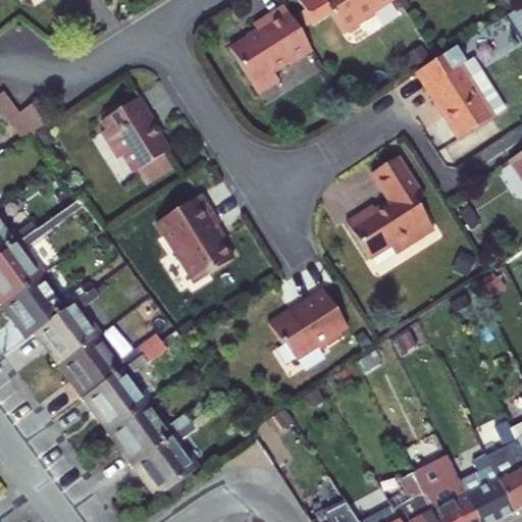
[(326,0),(347,32),(392,0),(326,0)]
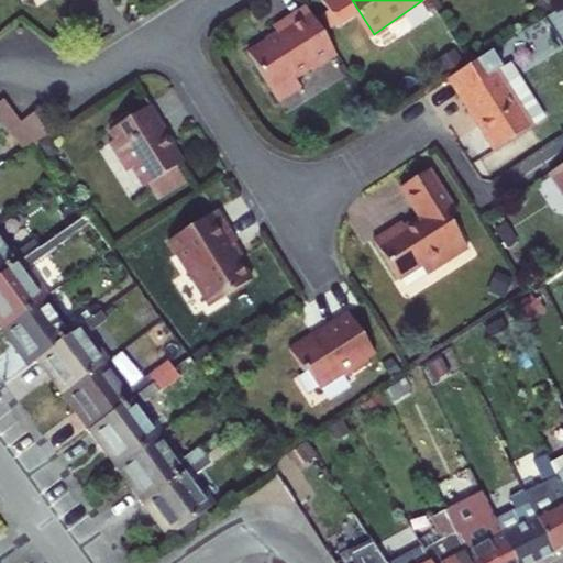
[(341,53),(310,6),(278,25),(280,30),(283,33),(272,41),(252,53),(284,100),(305,86),(298,77),(316,65),(318,68),(341,53)]
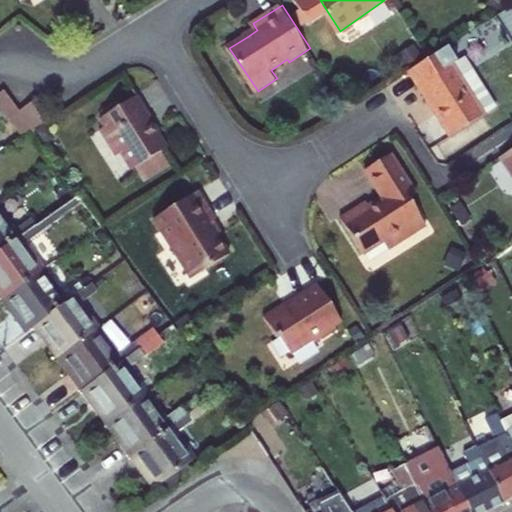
[(257,30),(255,27),(244,34),(247,37),(257,30)]
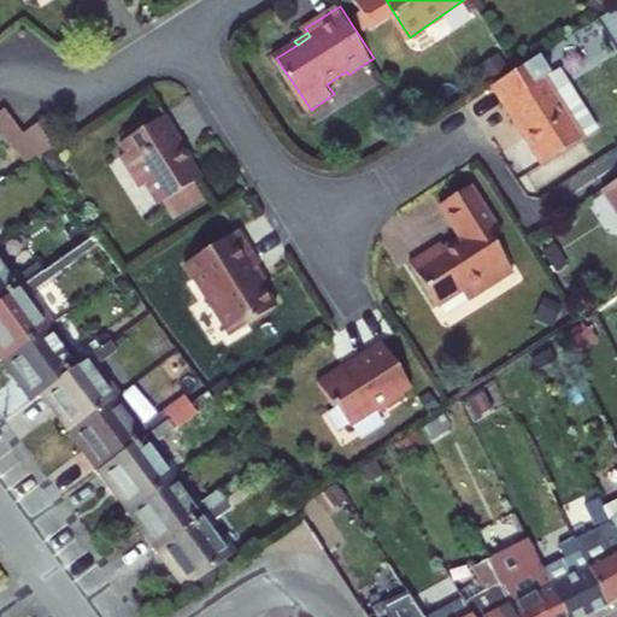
[(542,52),(495,82),(547,162),(588,134),(548,74),(554,70),(542,52)]
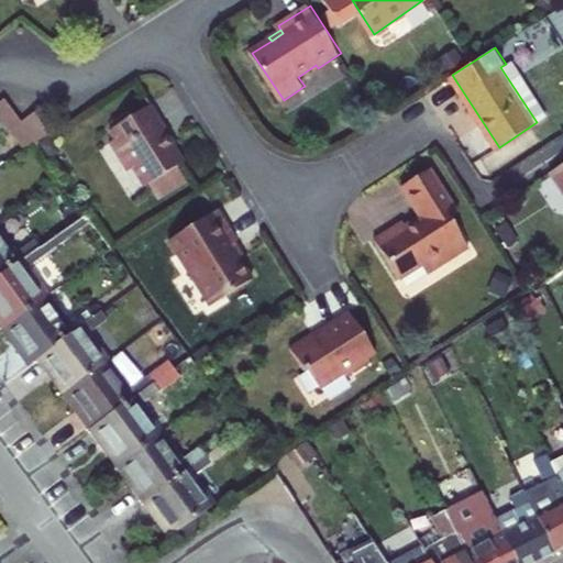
[(506,64),(500,67),(537,122),(551,113),(515,58),(506,64)]
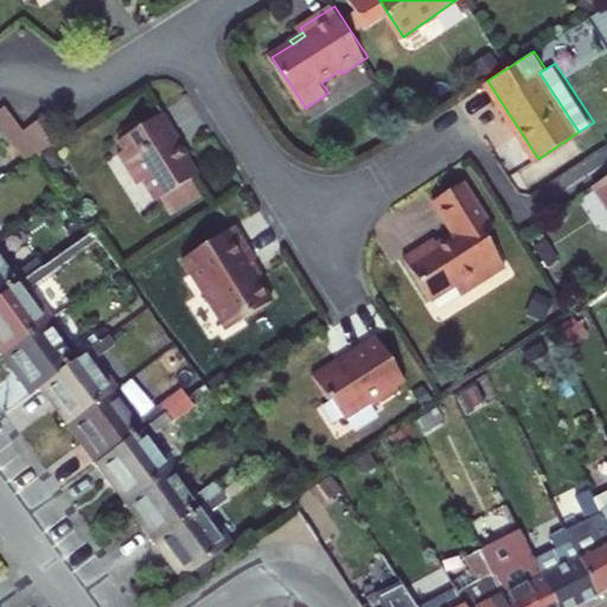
[(4,110),(0,112),(0,134),(21,163),(34,152),(21,135),(4,110)]
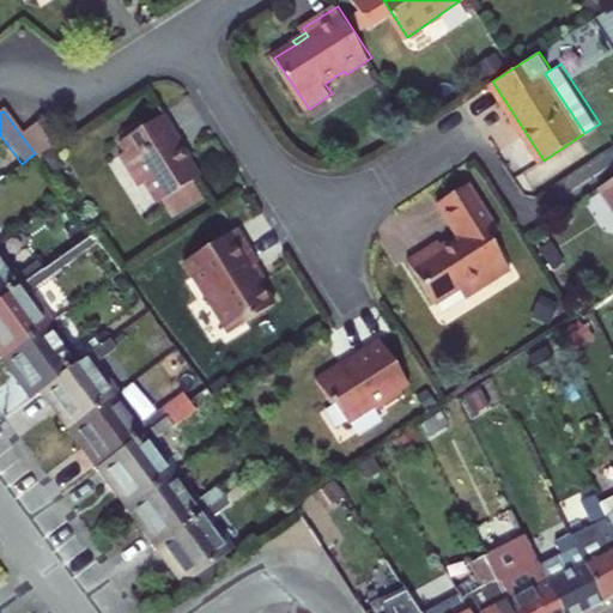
[(199,177),(186,157),(178,145),(183,141),(164,114),(120,141),(126,152),(120,157),(140,187),(145,183),(158,204),(199,177)]
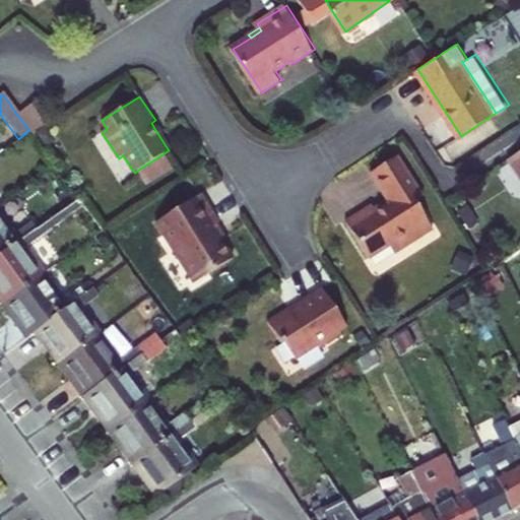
[(30,108),(18,116),(29,130),(35,136),(46,128),(30,108)]
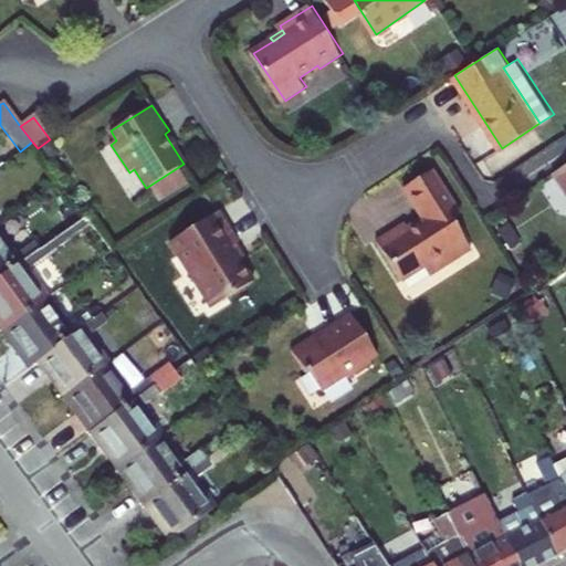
[(176,142),(169,130),(165,134),(171,145),(176,142)]
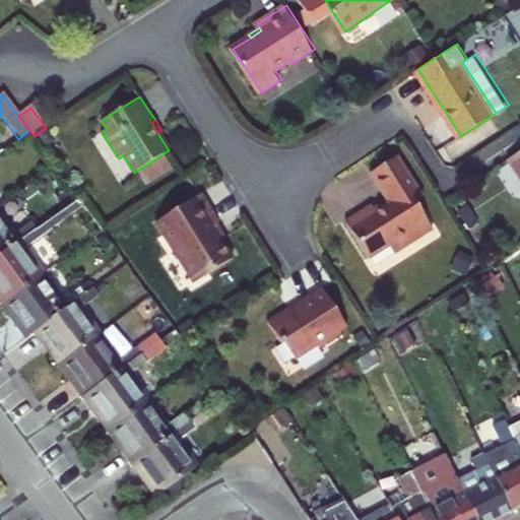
[(519,179),(519,150),(506,159),(519,180),(519,179)]
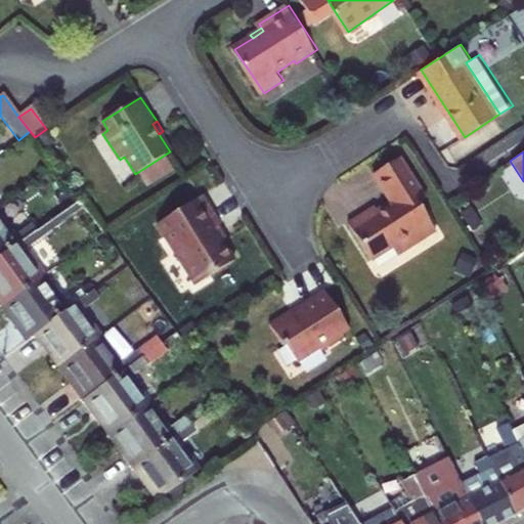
[(353,222),(376,257),(396,244),(402,254),(440,229),(422,202),(429,198),(402,158),(377,173),(396,204),(383,212),(379,206),(353,222)]
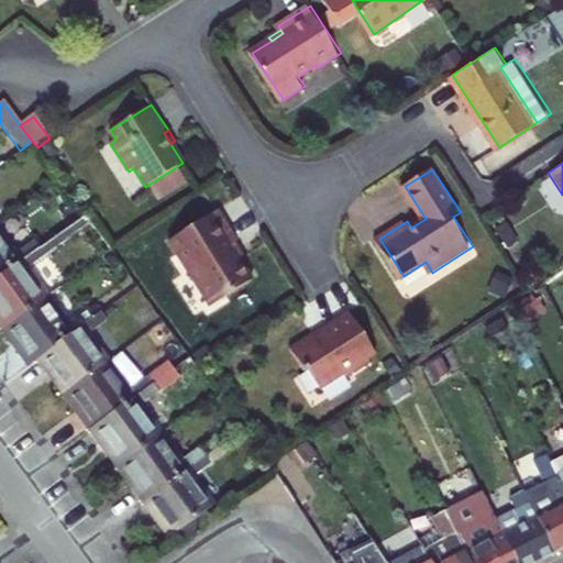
[(254,282),(240,260),(231,246),(235,243),(239,241),(219,210),(170,242),(213,308),(254,282)]
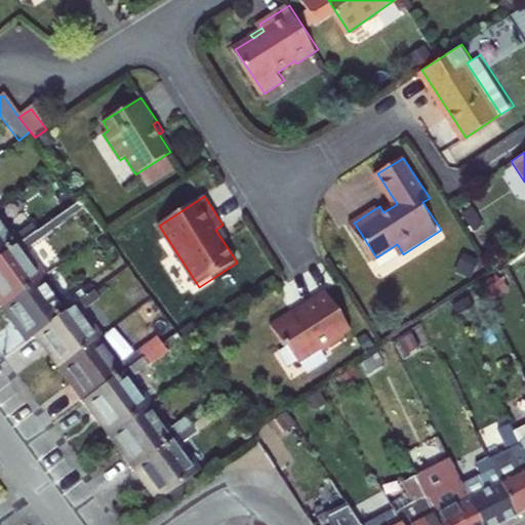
[(0,297),(4,304),(40,278),(29,264),(33,260),(27,251),(85,208),(79,199),(36,230),(0,255),(0,297)]
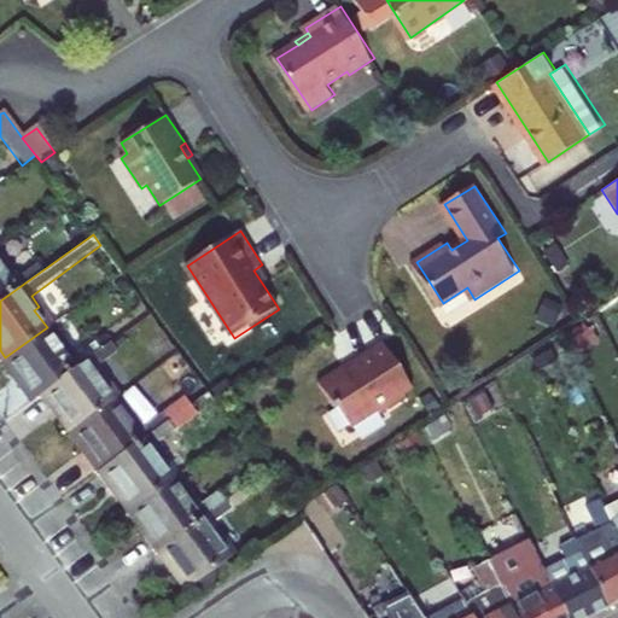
[(0,301),(42,270),(36,262),(17,277),(6,262),(1,264),(0,262),(0,301)]
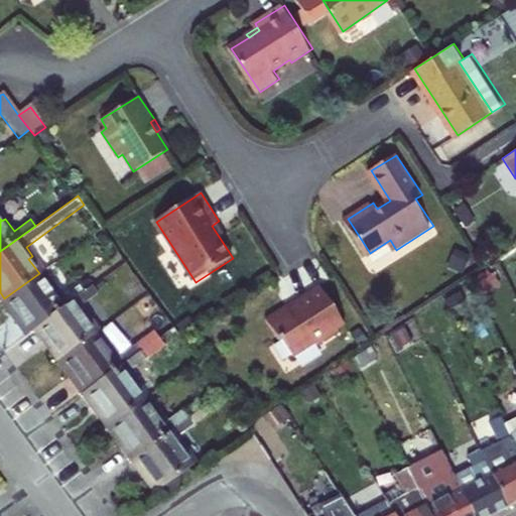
[(224,236),(216,223),(212,226),(220,238),(224,236)]
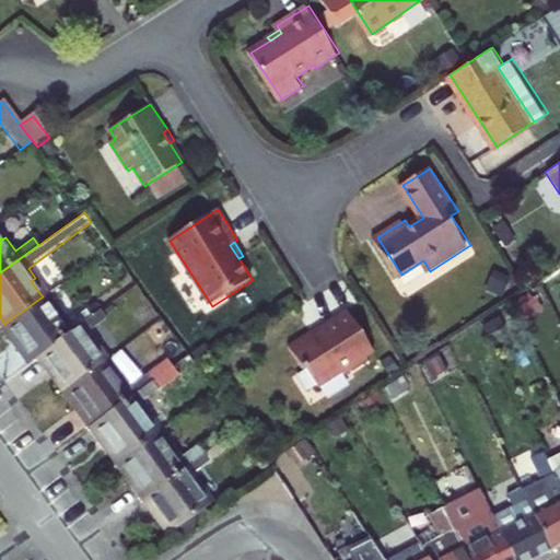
[(26,364),(35,357),(100,310),(94,301),(67,321),(57,307),(53,311),(43,296),(4,324),(20,345),(14,348),(26,364)]
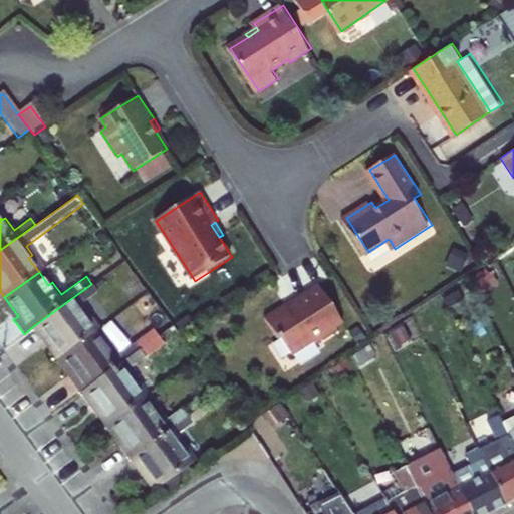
[(46,337),(61,357),(95,332),(99,329),(80,304),(90,297),(97,292),(91,284),(32,327),(42,340),(46,337)]
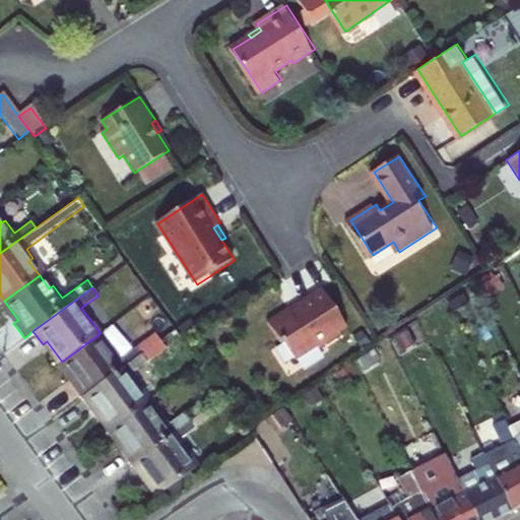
[(303,306),(294,312),(290,309),(271,322),(284,342),(286,341),(299,359),(320,344),(322,347),(343,333),(342,331),(349,326),(325,288),(301,304),(303,306)]
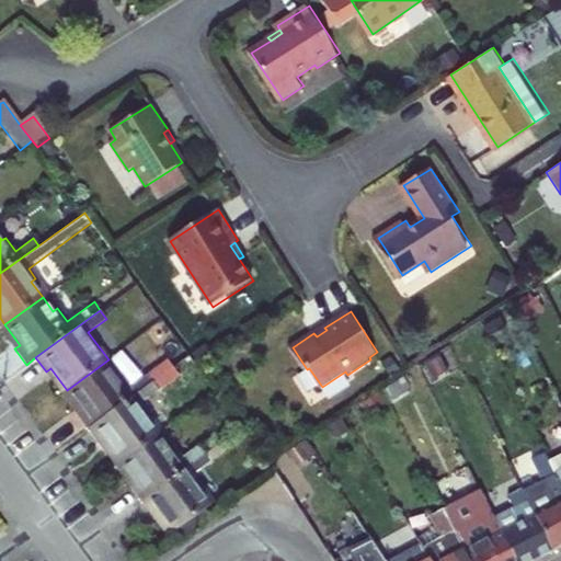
[(119,352),(99,324),(88,332),(109,359),(119,352)]
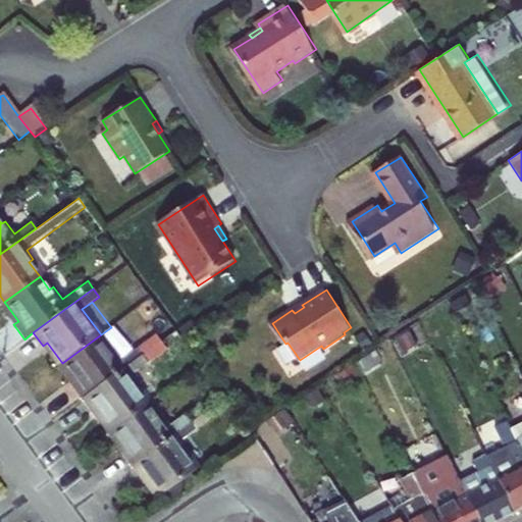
[(72,385),(83,400),(162,341),(156,333),(119,360),(111,349),(107,352),(97,337),(62,363),(75,382),(72,385)]
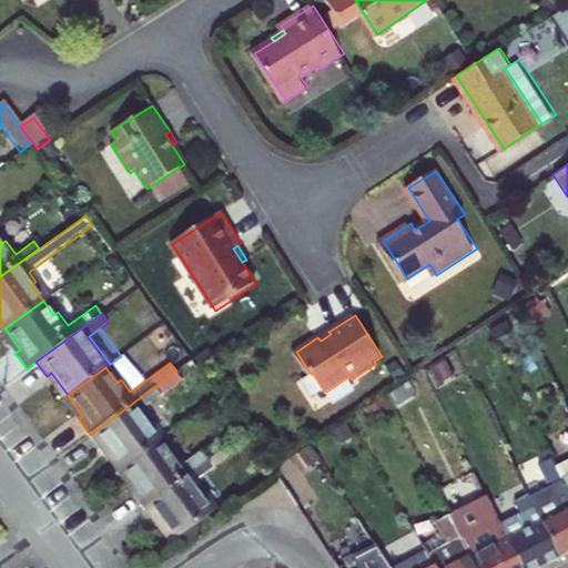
[(121,467),(159,439),(148,424),(152,422),(143,408),(183,379),(176,371),(90,435),(100,448),(104,445),(121,467)]
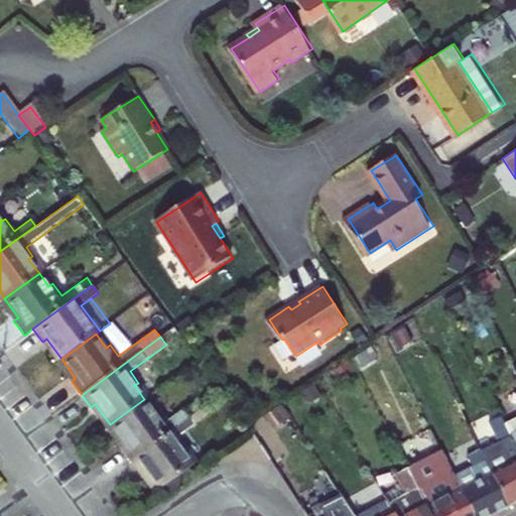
[(130,461),(188,417),(183,409),(167,421),(158,409),(154,413),(144,399),(110,424),(124,444),(121,447),(130,461)]
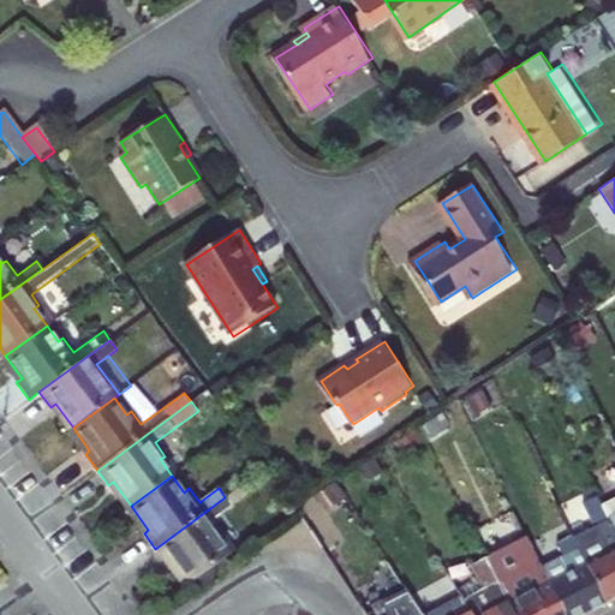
[(586,565),(607,604),(614,599),(614,532),(609,521),(596,495),(581,503),(605,553),(586,565)]
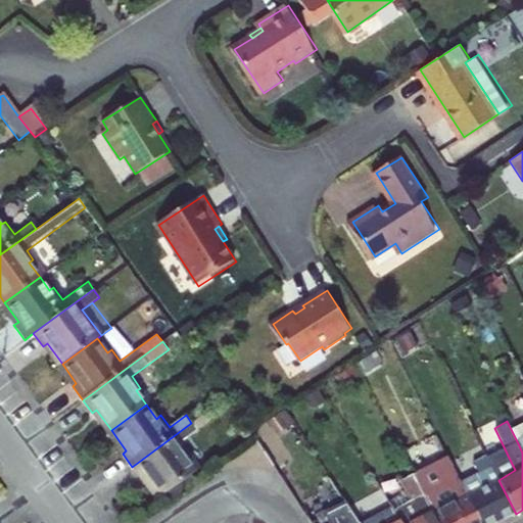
[(197,430),(191,423),(132,467),(141,479),(145,477),(159,496),(161,495),(189,475),(196,470),(185,456),(189,453),(181,442),(197,430)]
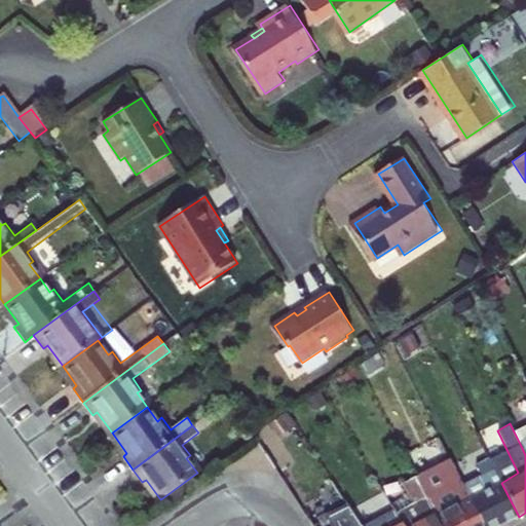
[(463,486),(484,525),(501,525),(519,517),(501,483),(487,455),(481,458),(475,448),(467,451),(481,476),(463,486)]
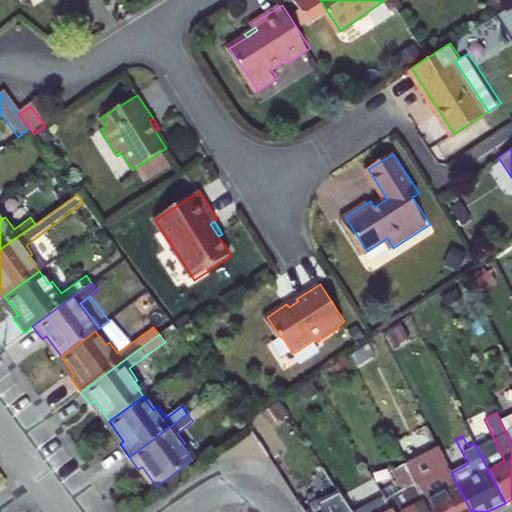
[(416,482),(432,511),(471,511),(451,473),(442,456),(439,449),(407,465),(416,482)]
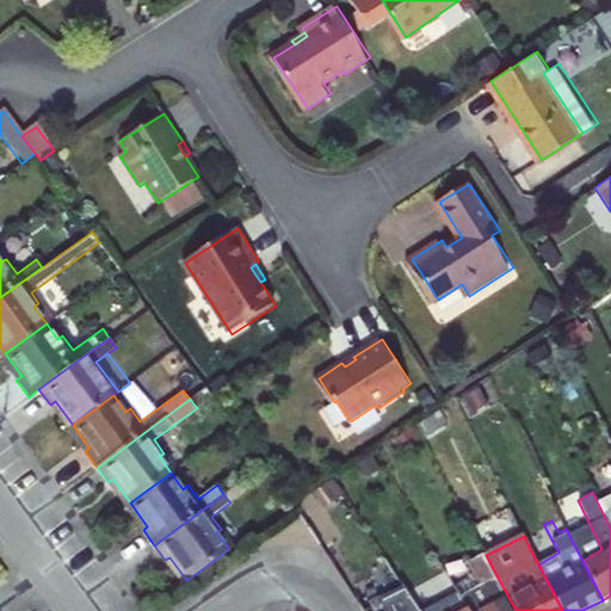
[(221,555),(189,579),(195,588),(229,566),(221,555)]
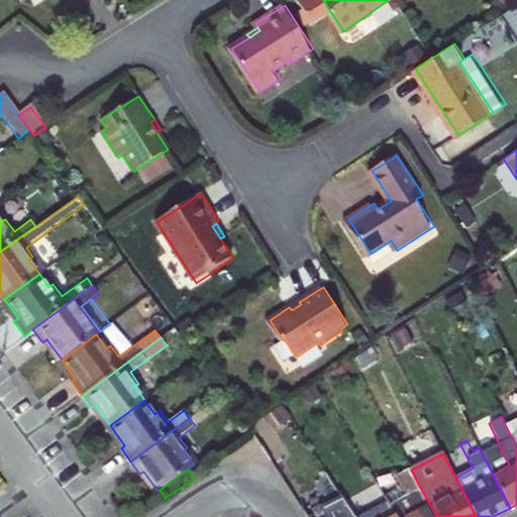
[(391,507),(396,516),(436,516),(420,487),(411,470),(399,477),(401,485),(408,497),(391,507)]
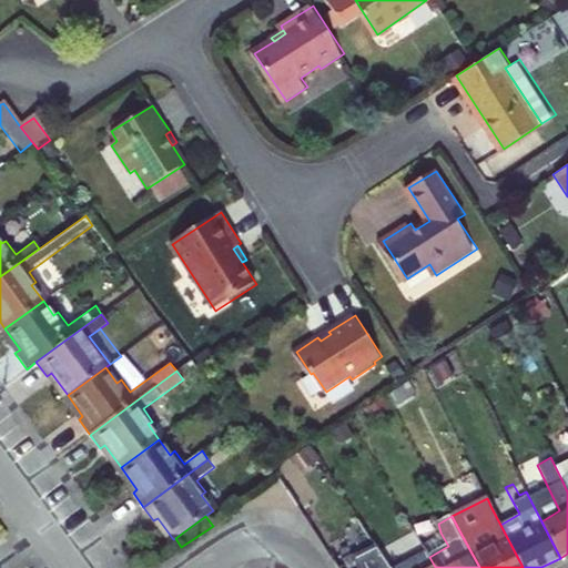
[(391,567),(379,551),(356,563),(358,567),(391,567)]
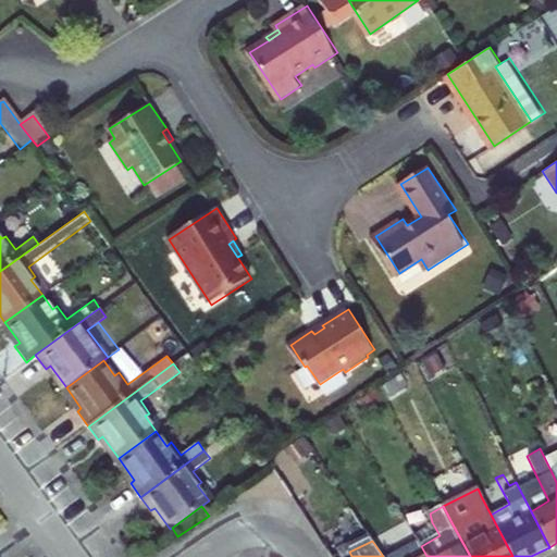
[(426,556),(421,546),(419,542),(391,556),(426,556)]
